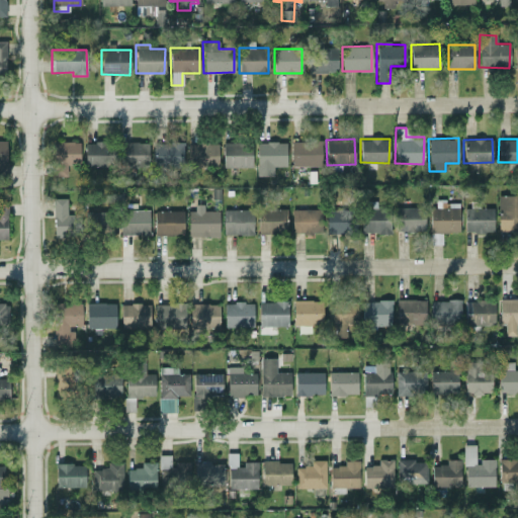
[(321,141),(290,141),(290,166),(321,166),(321,141)]
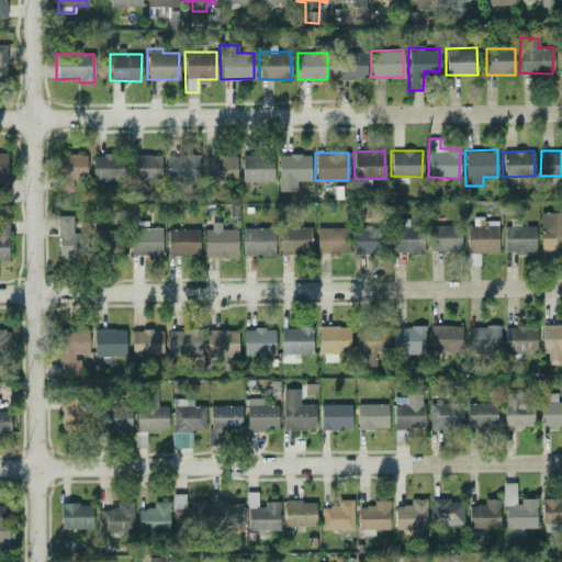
[(86,177),(86,154),(58,154),(58,190),(71,190),(72,177),(86,177)]
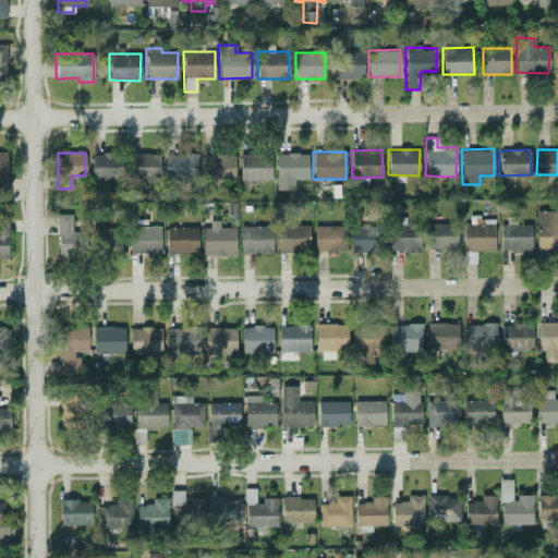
[(91,179),(122,179),(122,153),(91,153),(91,179)]
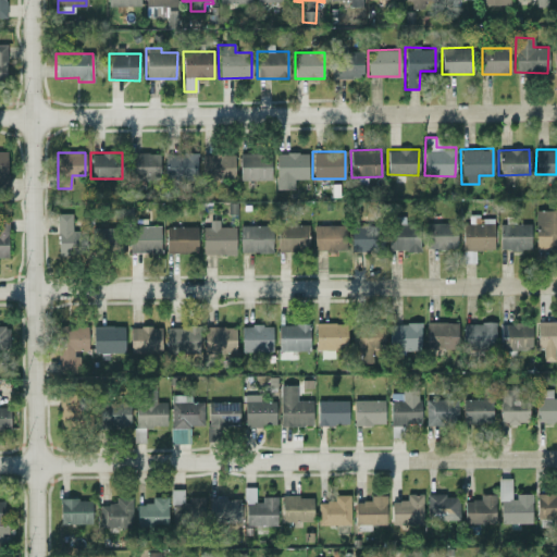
[(159,153),(133,152),(133,178),(159,178),(159,153)]
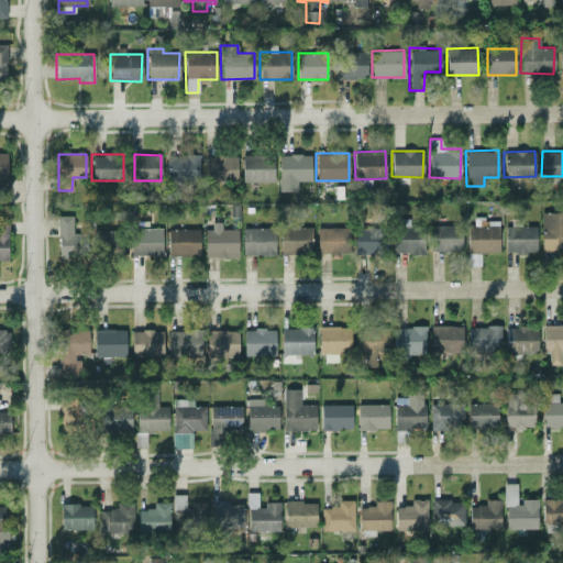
[(198,154),(168,155),(168,183),(198,183),(198,154)]
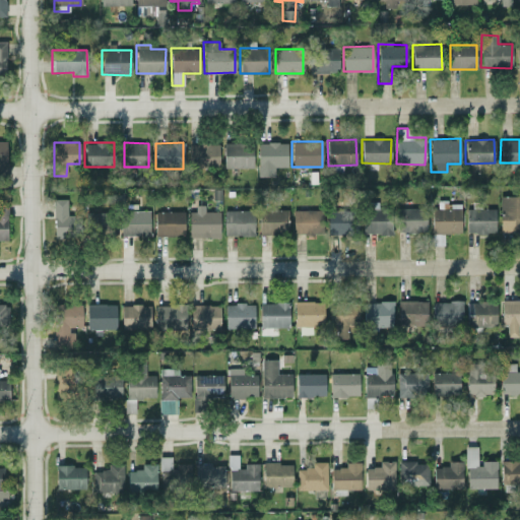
[(217,142),(188,144),(189,168),(218,167),(217,142)]
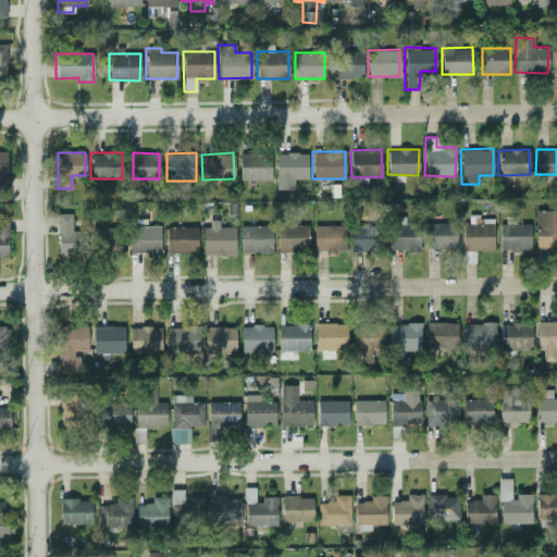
[(239,180),(270,180),(270,152),(239,153),(239,180)]
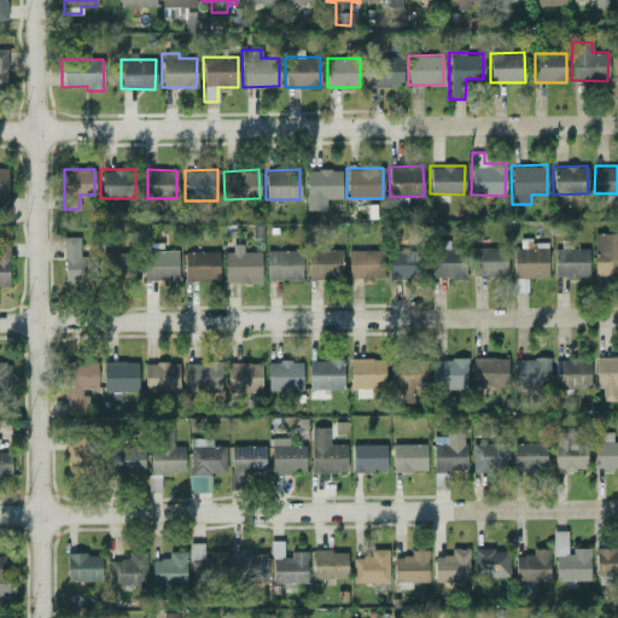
[(305,209),(326,210),(326,198),(340,199),(340,169),(307,169),(305,209)]
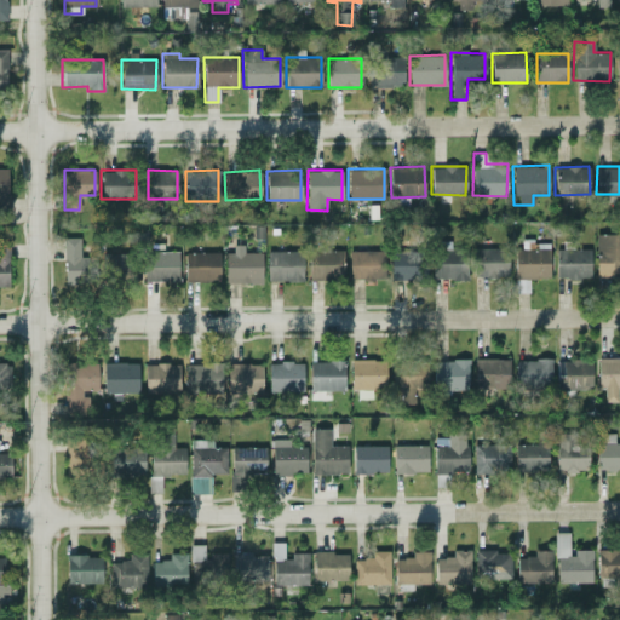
[(619,277),(619,234),(595,234),(596,279),(619,277)]
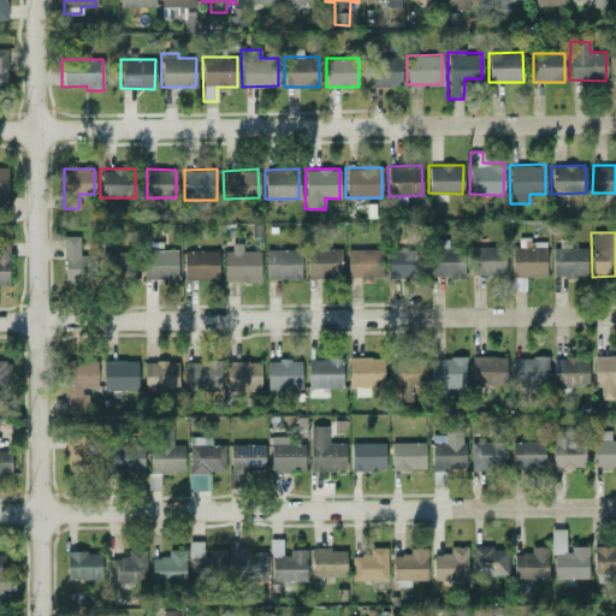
[(63,282),(94,282),(93,256),(80,258),(80,236),(61,237),(63,282)]
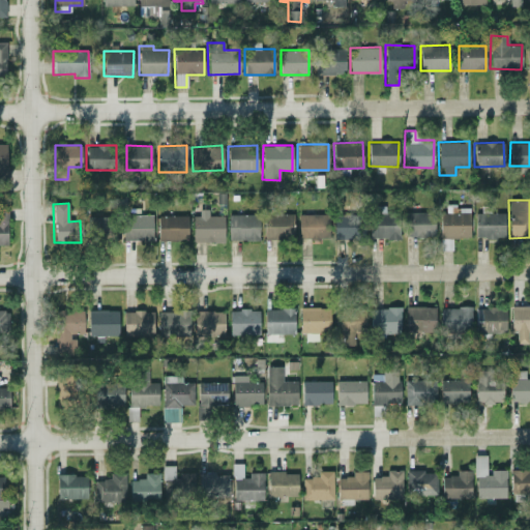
[(439,212),(440,239),(469,238),(469,206),(445,206),(445,212),(439,212)]
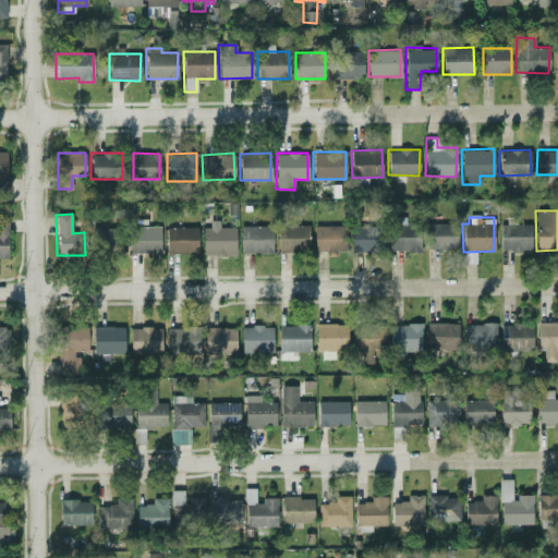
[(235,255),(234,227),(219,227),(219,223),(202,223),(203,255),(235,255)]
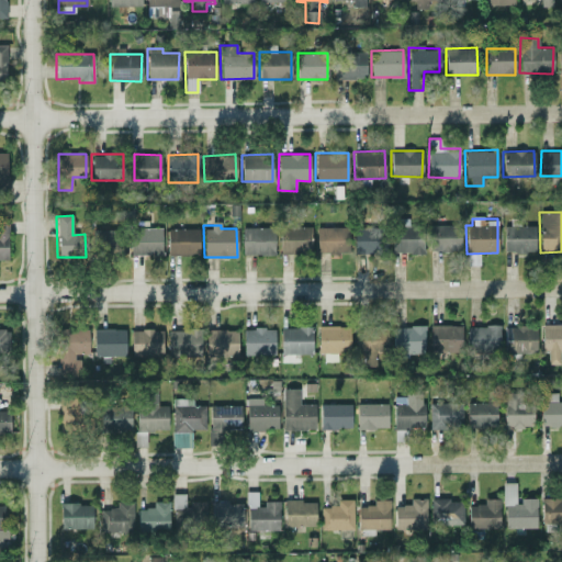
[(381,254),(382,225),(359,225),(358,253),(381,254)]
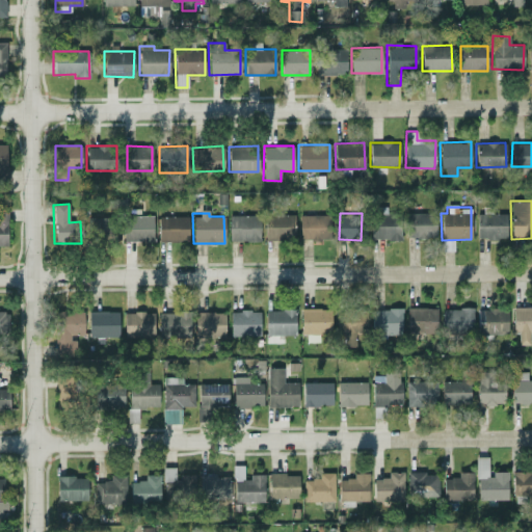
[(399,240),(400,214),(373,213),(372,239),(399,240)]
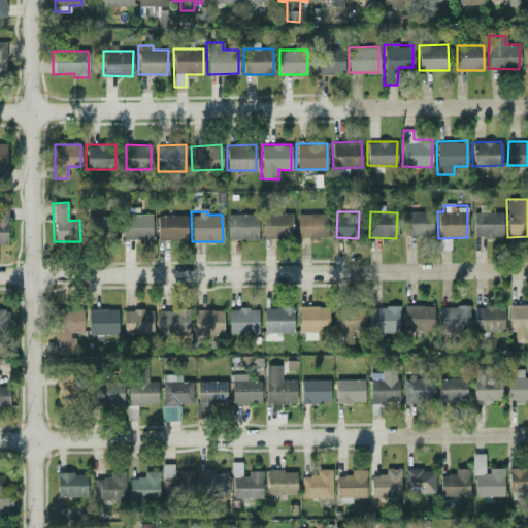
[(432,236),(432,211),(406,211),(405,236),(432,236)]
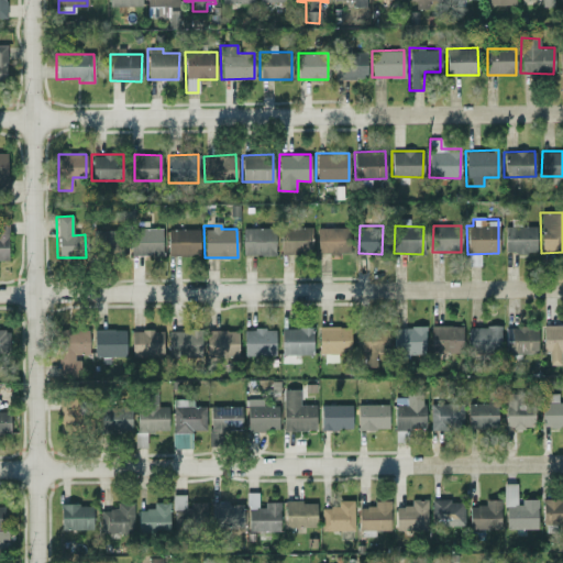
[(536,225),(504,227),(505,253),(537,252),(536,225)]
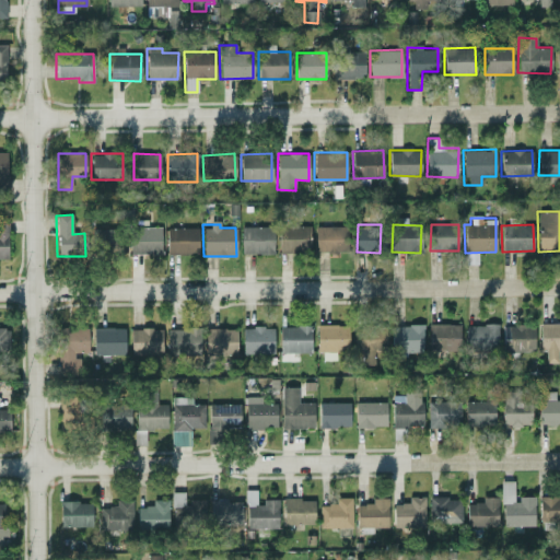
[(278,252),(308,253),(310,226),(279,225),(278,252)]
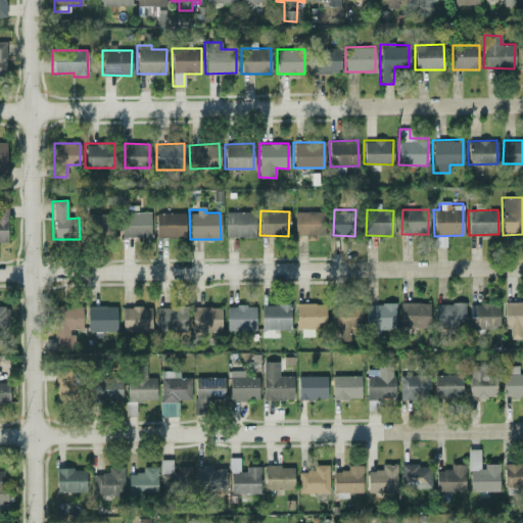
[(325,211),(294,210),(293,234),(324,235),(325,211)]
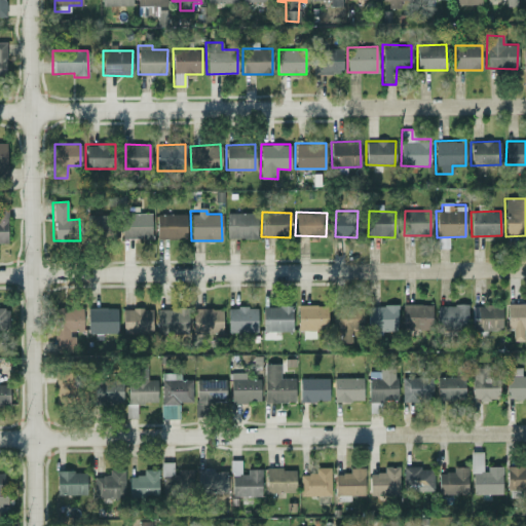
[(151,213),(122,213),(122,237),(151,238),(151,213)]
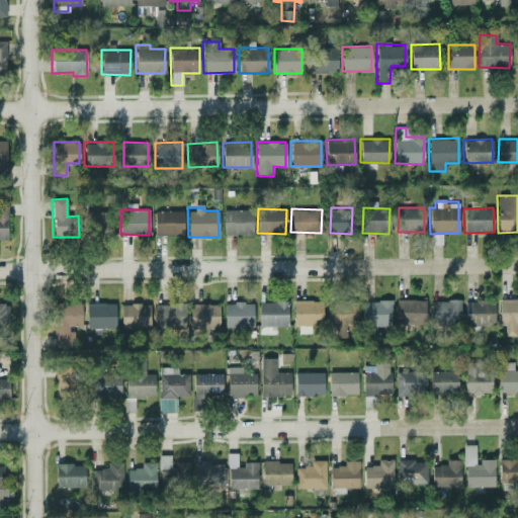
[(183,235),(182,209),(154,210),(155,235),(183,235)]
